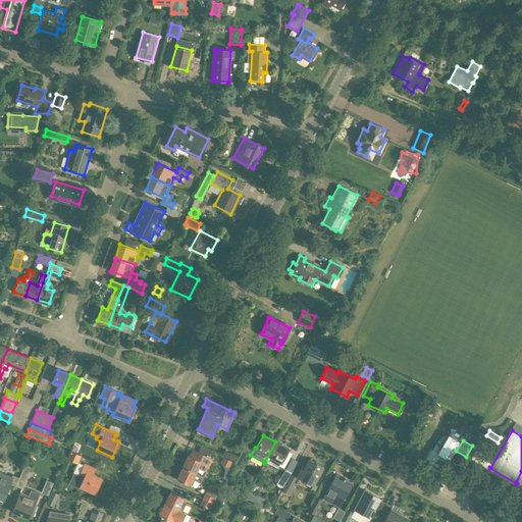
[(280,462),(289,449),(275,441),(265,461),(278,468),(280,462)]
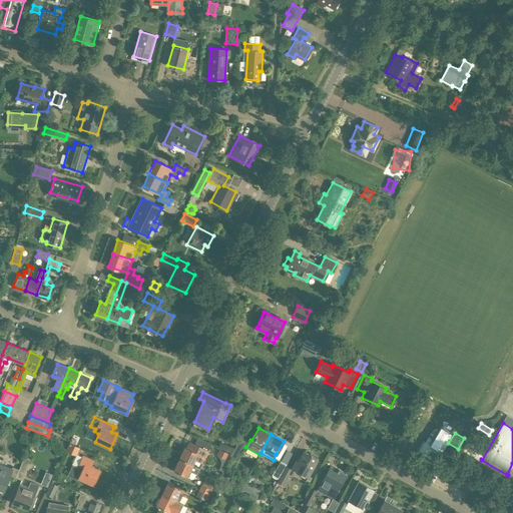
[(240,453),(245,443),(239,440),(234,450),(240,453)]
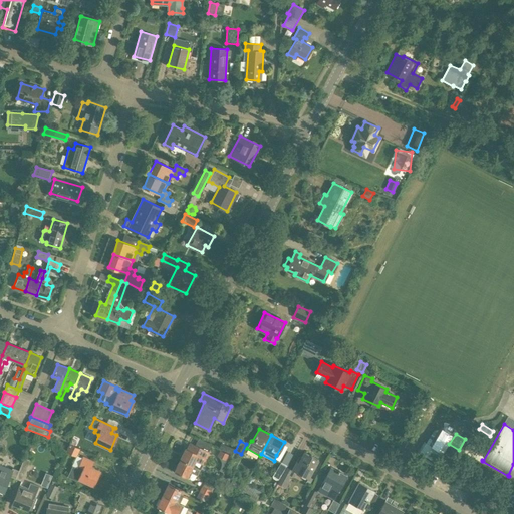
[(208,452),(191,443),(188,450),(185,449),(180,460),(199,470),(208,452)]
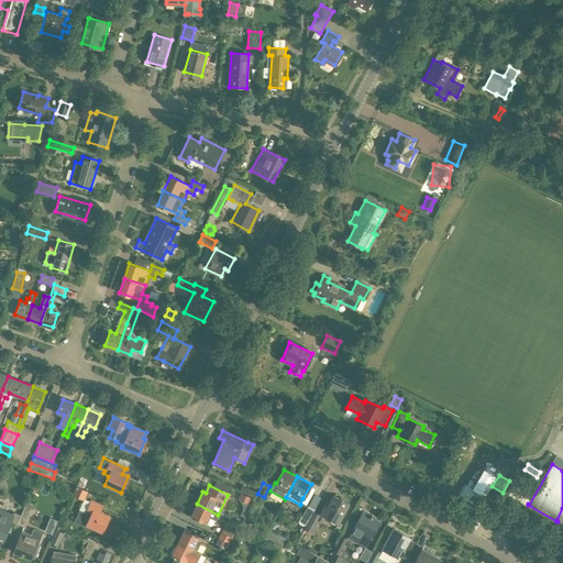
[(84,500),(87,492),(76,486),(73,495),(84,500)]
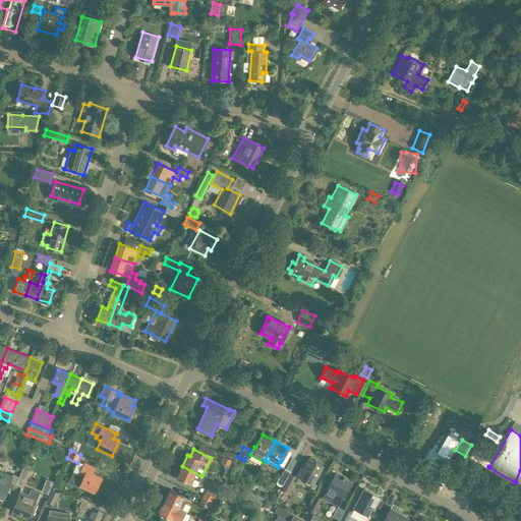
[(232,468),(235,462),(223,456),(220,462),(232,468)]
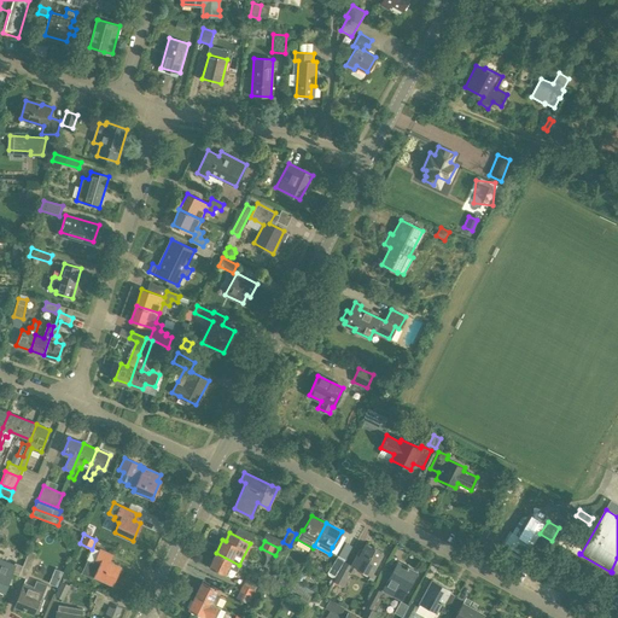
[(377,565),(383,553),(366,543),(359,557),(356,555),(351,565),(344,561),(333,582),(343,587),(348,579),(345,578),(349,571),(354,573),(356,567),(371,575),(373,571),(377,565)]
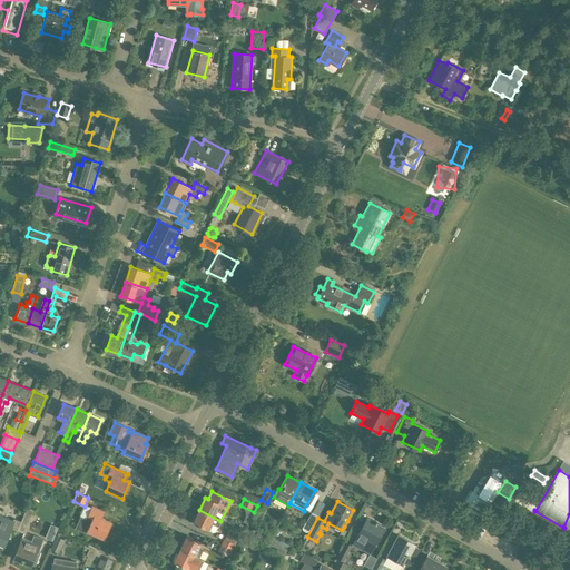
[(111,523),(101,518),(104,511),(91,505),(86,519),(80,517),(76,529),(86,533),(87,531),(104,539),(111,523)]
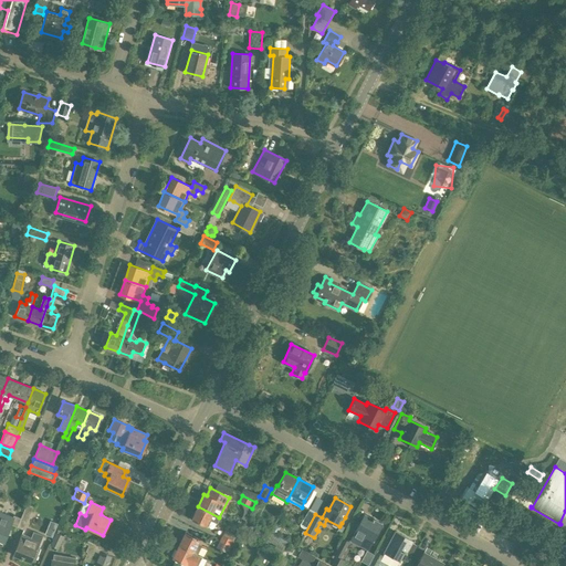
[(23,530),(33,507),(27,504),(21,519),(17,527),(23,530)]
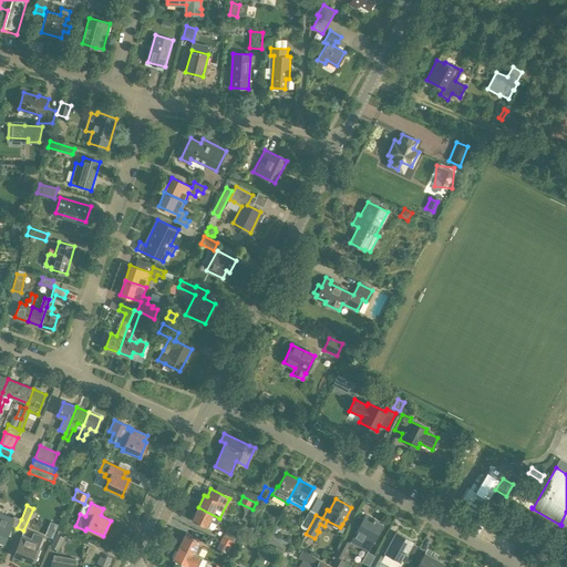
[(216,525),(219,518),(198,507),(192,519),(208,528),(212,523),(216,525)]
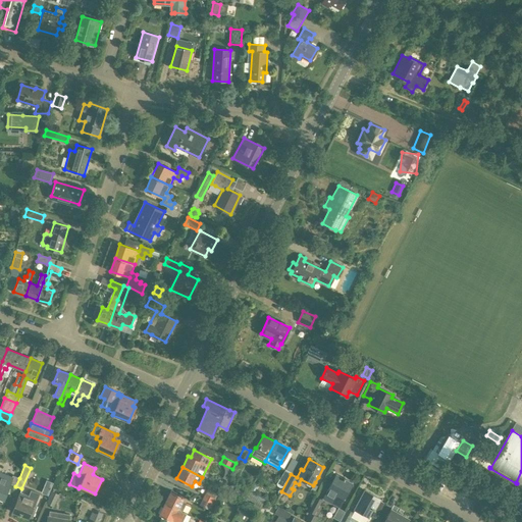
[(281,488),(292,473),(285,469),(276,483),(277,485),(281,488)]
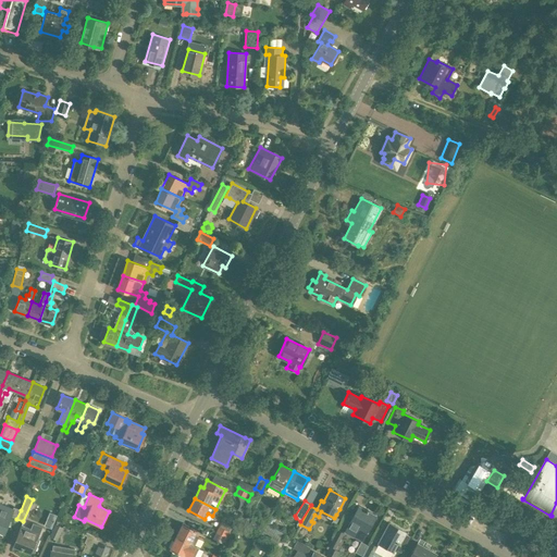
[(12,510),(0,504),(0,532),(2,534),(10,516),(16,519),(21,510),(13,507),(12,510)]
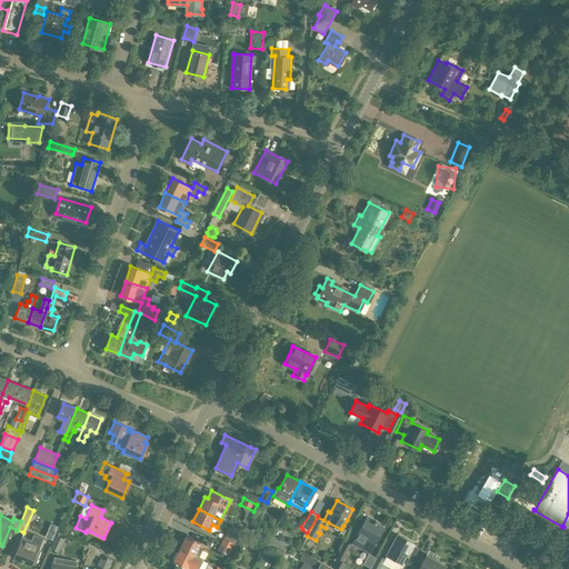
[(373,521),(366,517),(351,542),(369,552),(383,526),(382,526),(376,522),(377,521),(375,520),(373,521)]
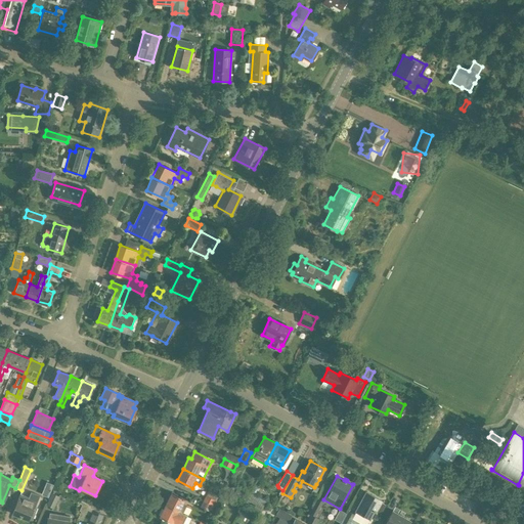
[(236,487),(233,485),(231,489),(234,491),(233,494),(246,500),(250,492),(237,485),(236,487)]
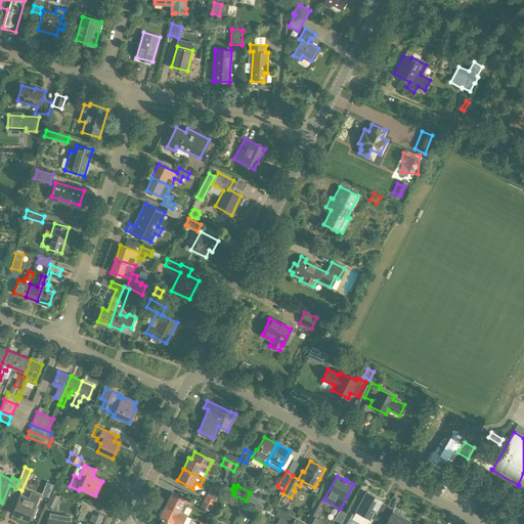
[(34,507),(38,497),(38,495),(31,492),(29,498),(20,494),(12,514),(28,521),(29,519),(32,521),(37,509),(34,507)]
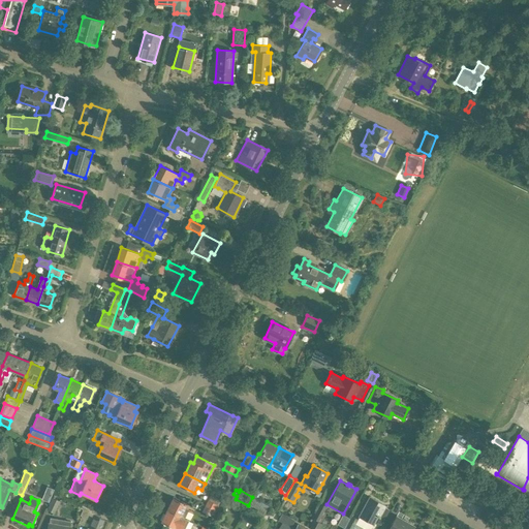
[(54,514),(60,501),(52,497),(47,510),(54,514)]
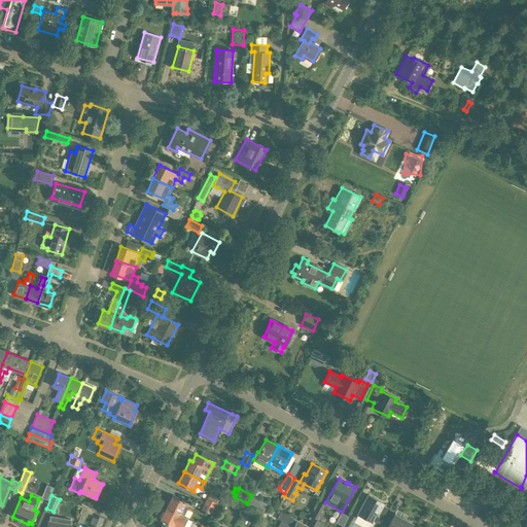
[(268,503),(251,495),(247,503),(248,504),(249,503),(257,507),(255,513),(260,516),(268,503)]
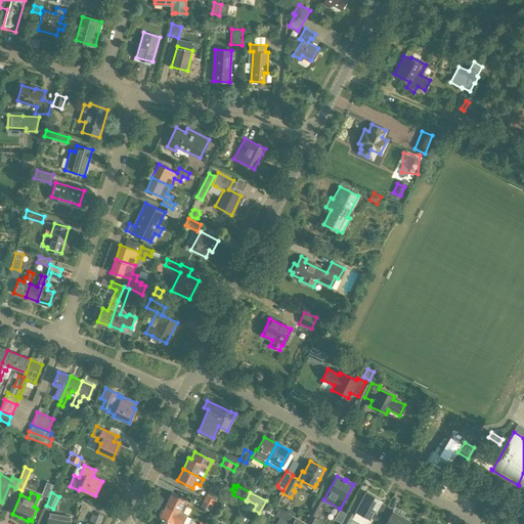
[(341,523),(349,523),(352,519),(359,523),(363,515),(368,518),(369,516),(377,520),(386,505),(381,501),(381,500),(365,492),(354,514),(348,511),(341,523)]
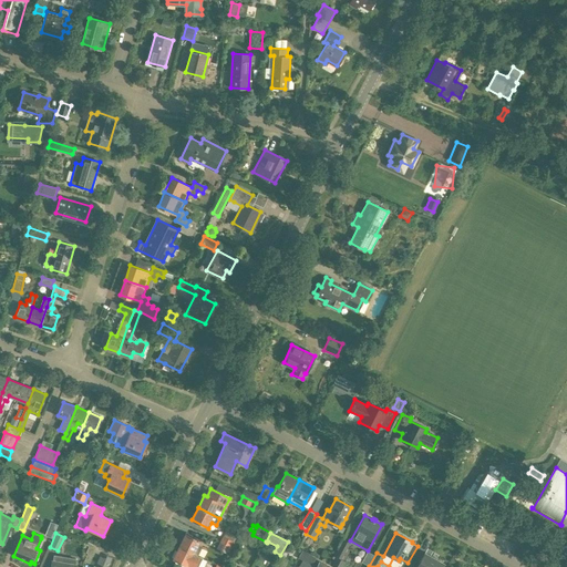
[(197,555),(200,547),(196,545),(199,540),(185,534),(178,546),(197,555)]
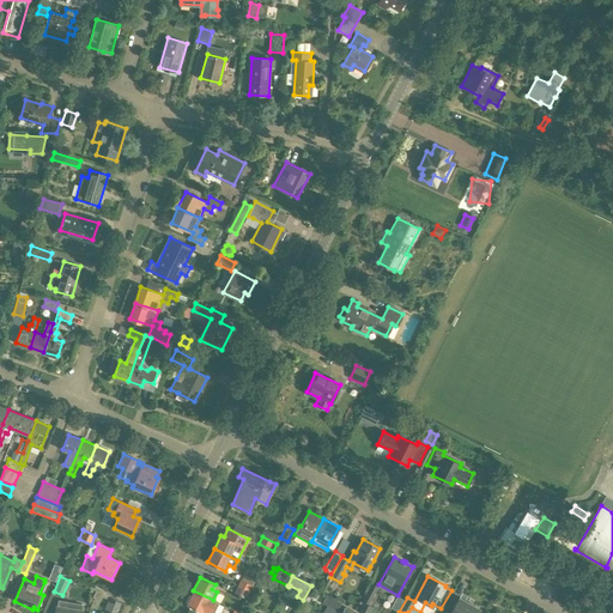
[(252,593),(254,587),(241,580),(237,586),(252,593)]
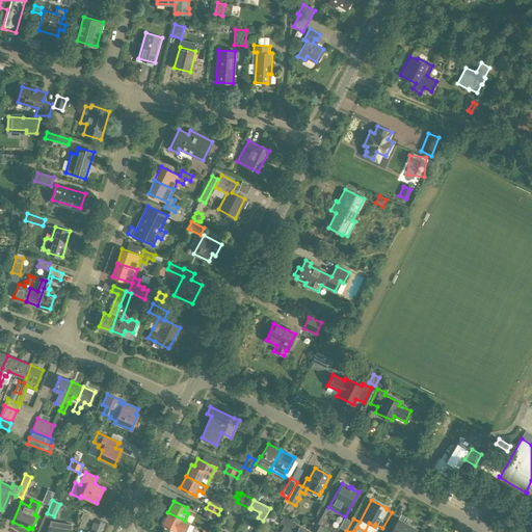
[(314,531),(321,531),(325,527),(320,525),(328,509),(322,506),(310,530),(314,531)]
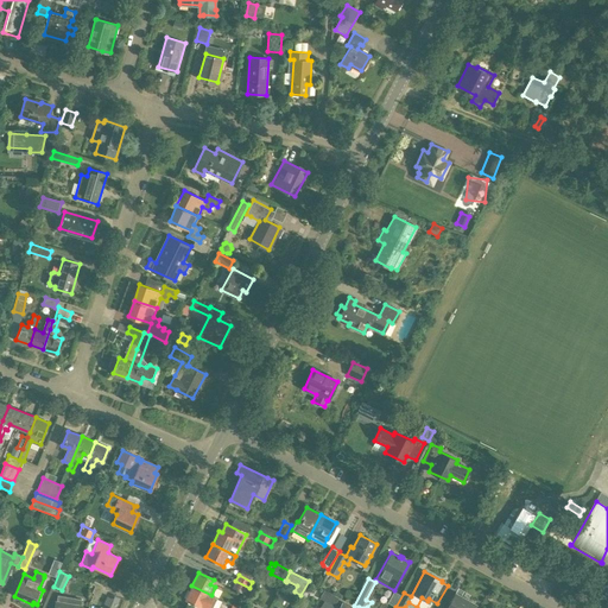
[(106,586),(94,581),(93,584),(95,586),(93,593),(94,594),(90,601),(92,602),(90,603),(95,605),(96,603),(100,596),(103,597),(100,606),(103,607),(102,607),(101,607),(100,607),(113,607),(119,596),(112,594),(114,590),(106,587),(106,586)]
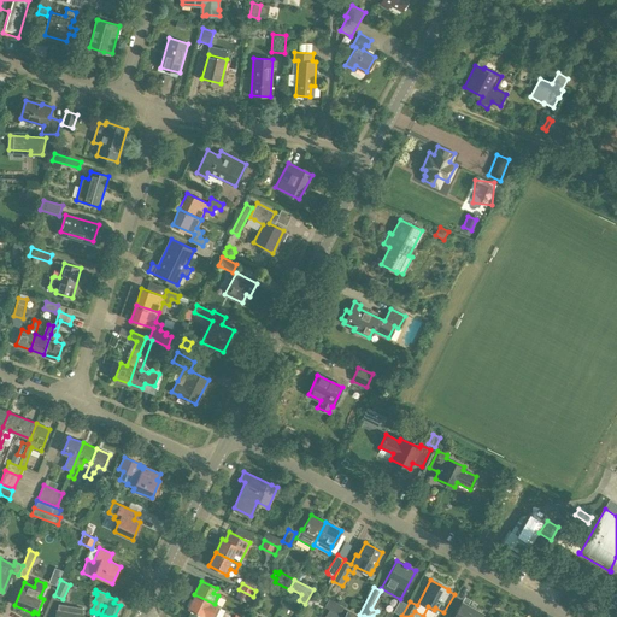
[(250,604),(253,597),(239,589),(235,597),(250,604)]
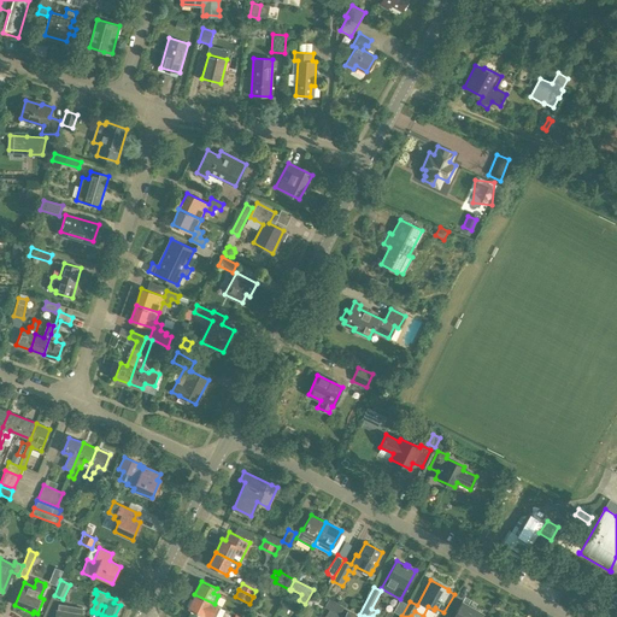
[(215,616),(221,606),(215,604),(194,594),(188,607),(203,615),(206,616),(212,616),(215,616)]
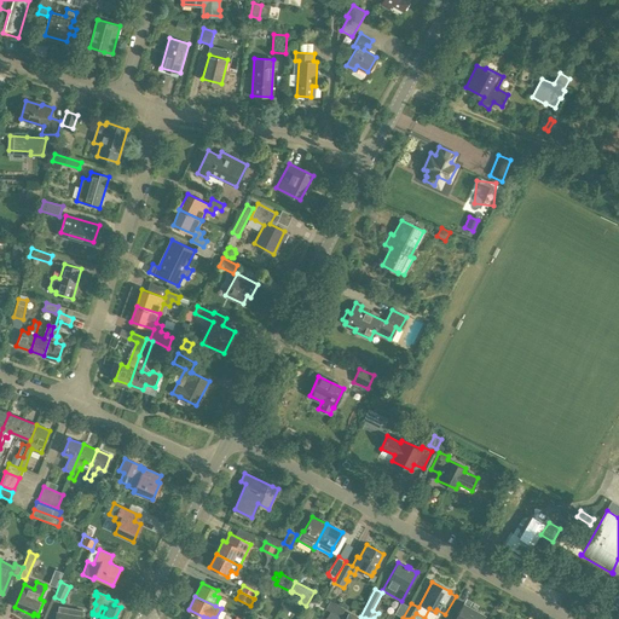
[(475,609),(478,605),(474,602),(470,607),(464,602),(453,618),(481,618),(485,614),(475,609)]
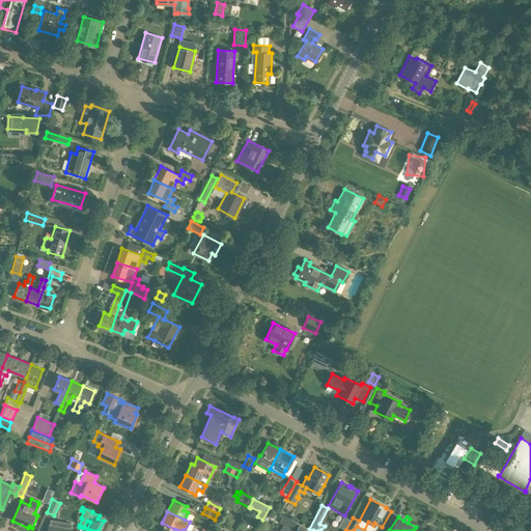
[(292,529),(296,523),(286,518),(283,525),(292,529)]
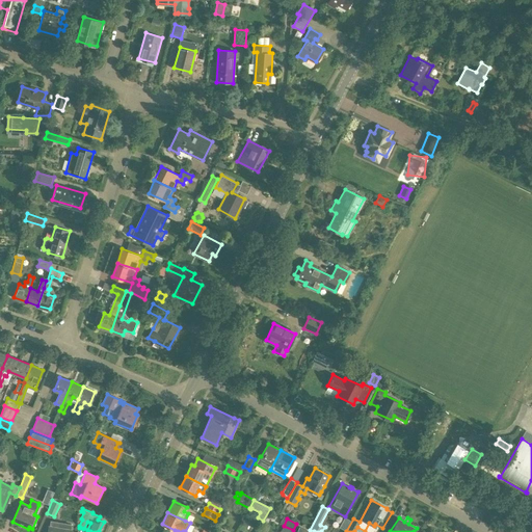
[(71,531),(72,530),(71,530),(72,525),(51,522),(50,526),(49,526),(48,531),(71,531)]
